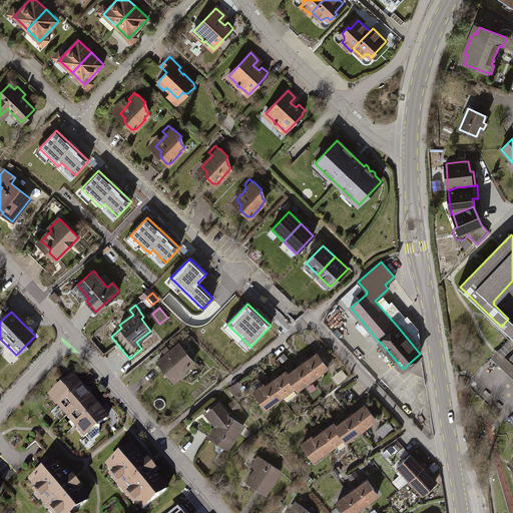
[(407,317),(397,326),(415,348),(420,344),(418,330),(407,317)]
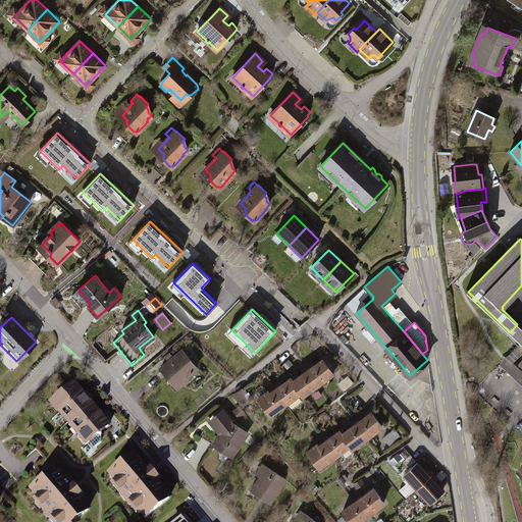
[(521,328),(517,324),(510,332),(520,343),(521,344),(521,360),(518,364),(521,367),(521,328)]
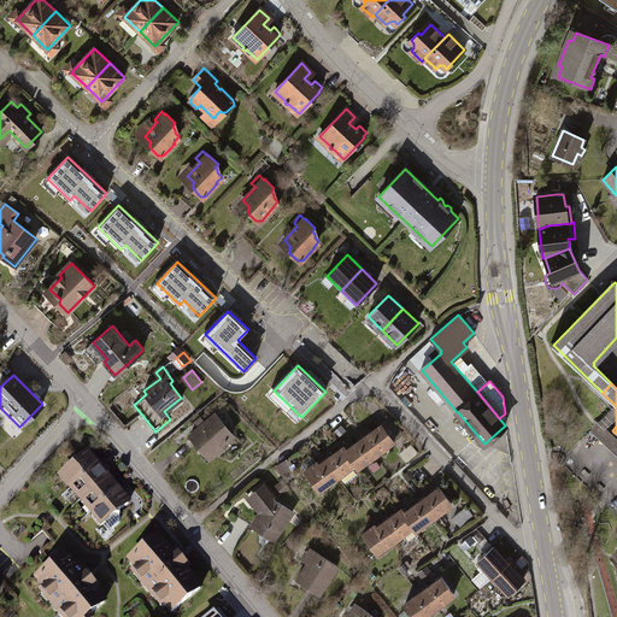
[(616,416),(616,406),(615,405),(591,429),(616,454),(616,439),(606,428),(616,416)]
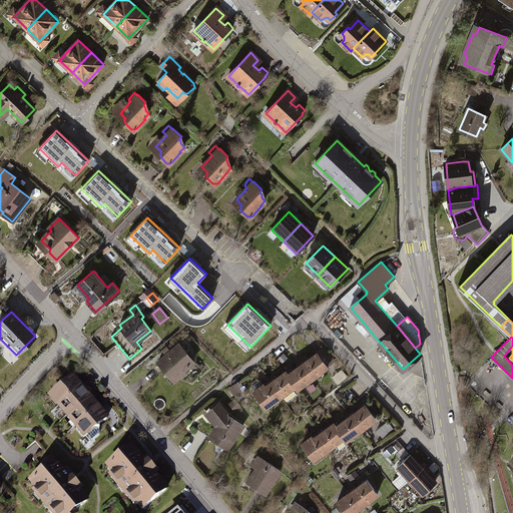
[(193,362),(179,345),(158,362),(172,379),(193,362)]
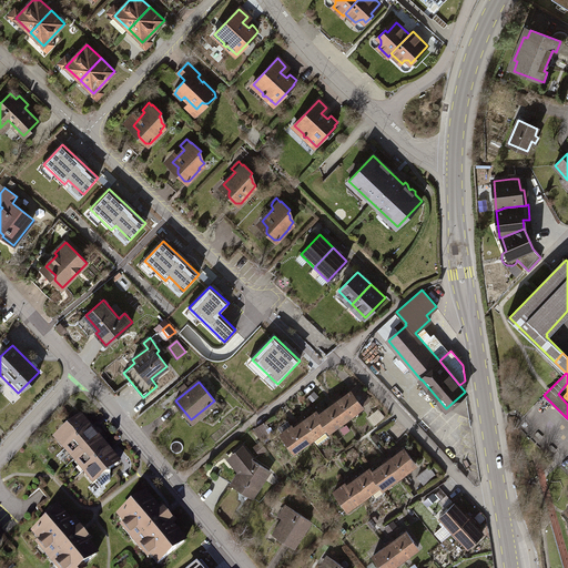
[(358,386),(351,391),(362,406),(369,401),(358,386)]
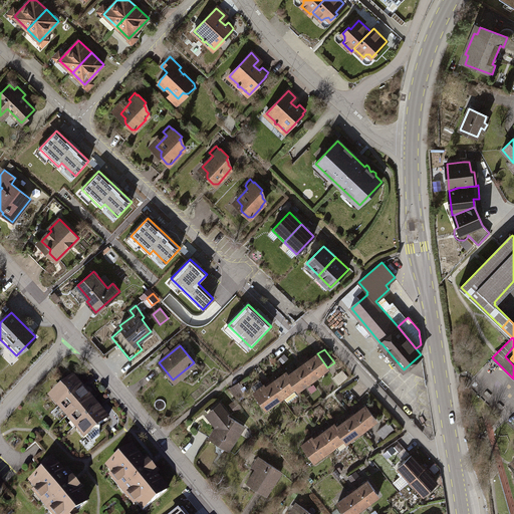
[(299,360),(302,364),(313,378),(327,367),(317,353),(309,359),(306,355),(299,360)]
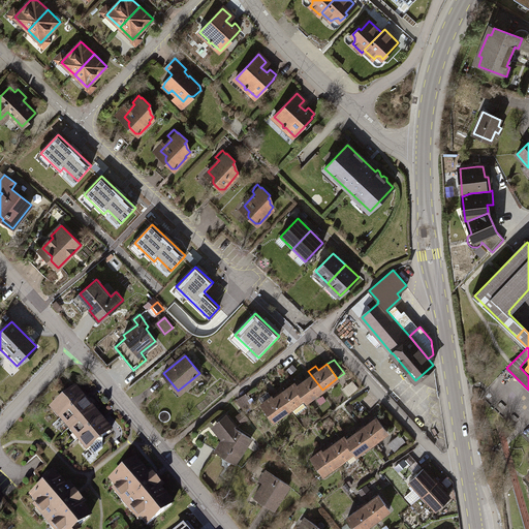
[(311,375),(297,385),(307,401),(322,390),(311,375)]
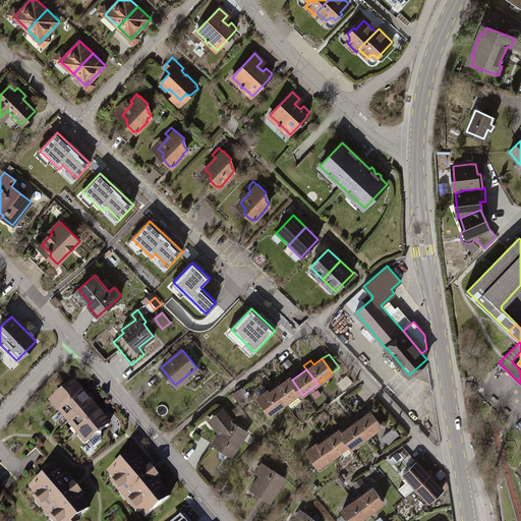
[(347,375),(338,382),(344,390),(352,383),(347,375)]
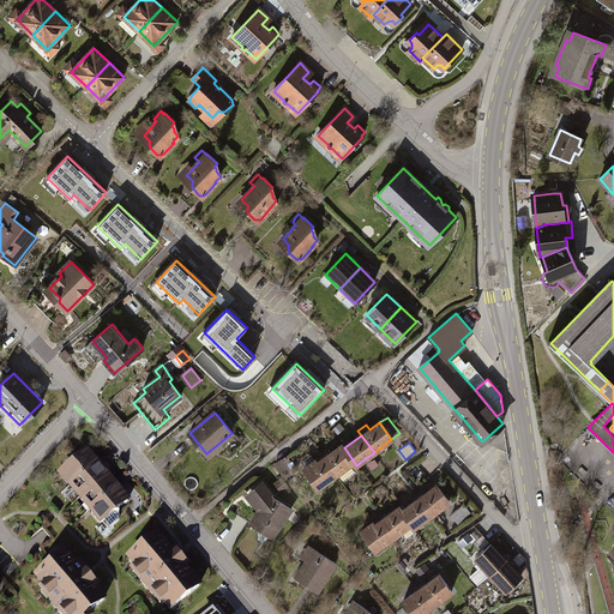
[(356,465),(344,447),(342,444),(324,457),(337,474),(339,473),(343,477),(347,477),(356,471),(354,468),(356,465)]
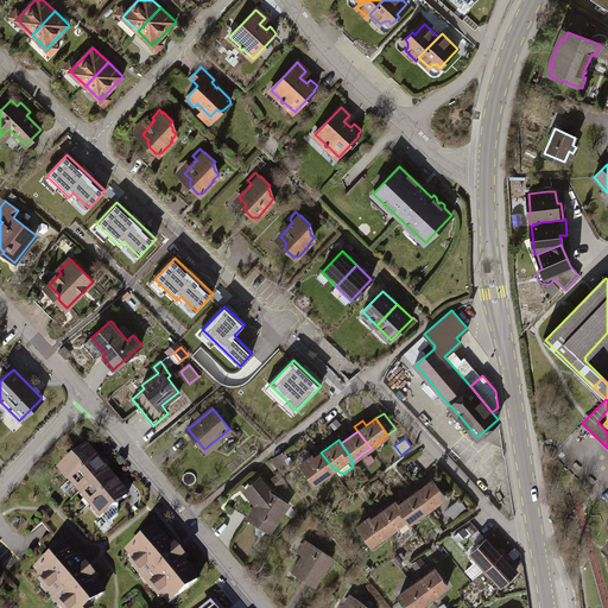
[(96,460),(87,448),(78,455),(73,454),(73,460),(59,470),(70,482),(96,460)]
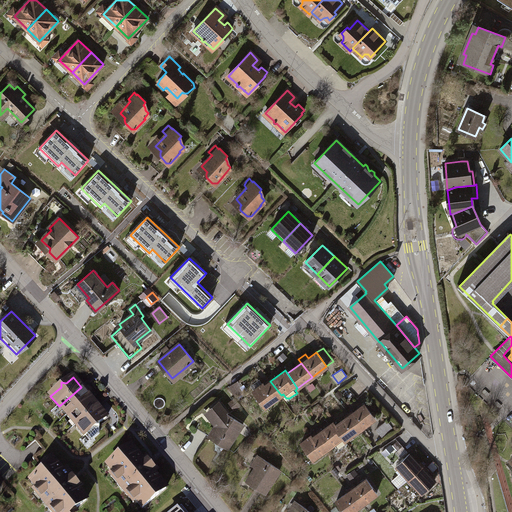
[(245,390),(239,381),(230,387),(236,396),(239,398),(245,394),(243,391),(245,390)]
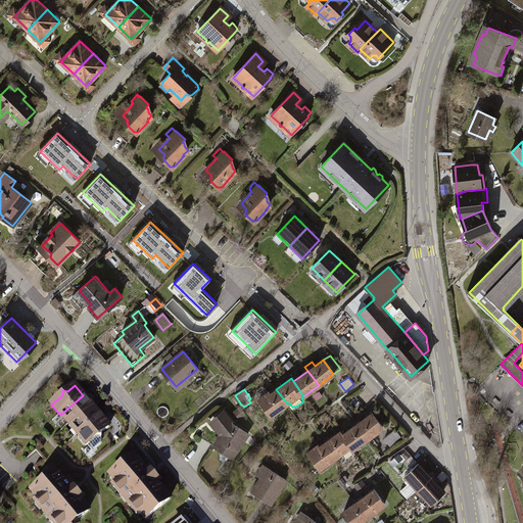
[(287,403),(276,389),(271,393),(269,392),(259,399),(271,416),(287,403)]
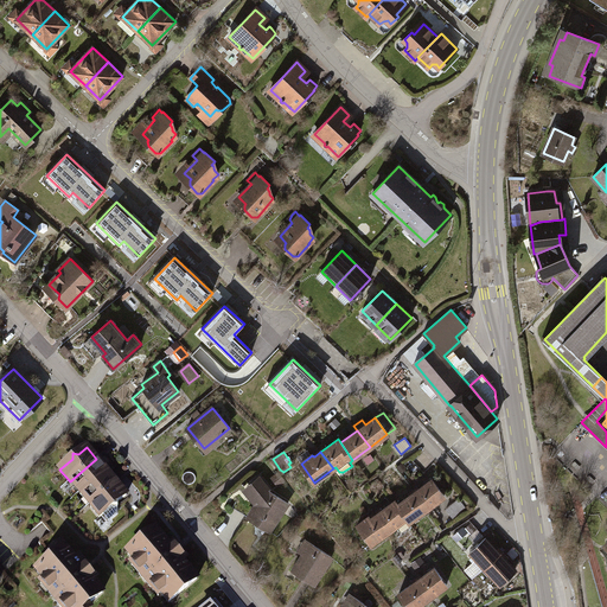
[(96,459),(70,481),(80,493),(107,471),(96,459)]
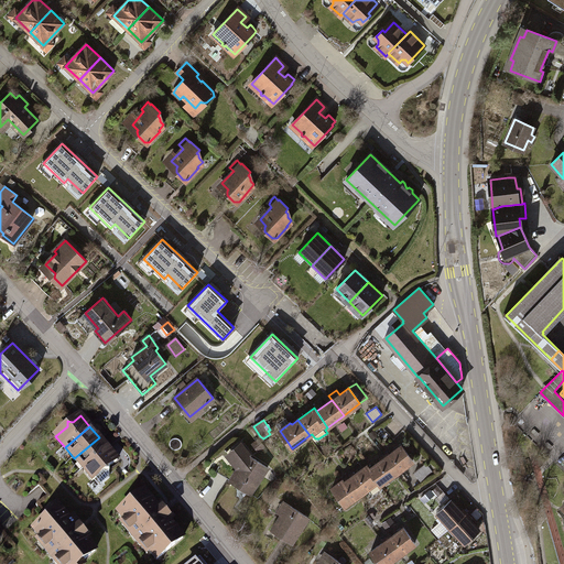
[(378,435),(375,430),(368,434),(372,440),(378,435)]
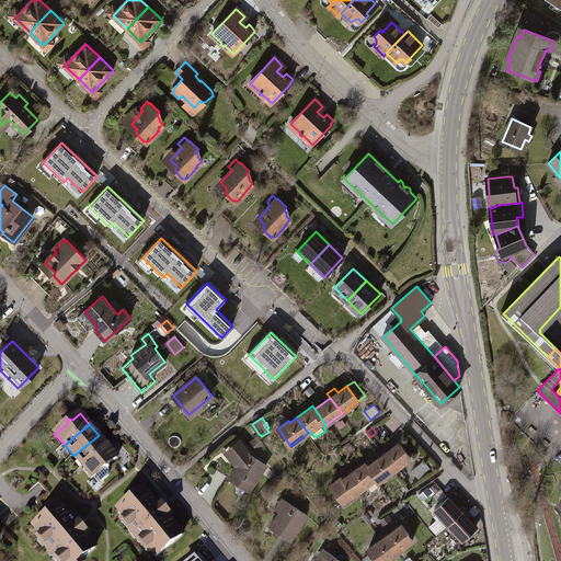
[(99,435),(73,456),(83,467),(107,446),(99,435)]
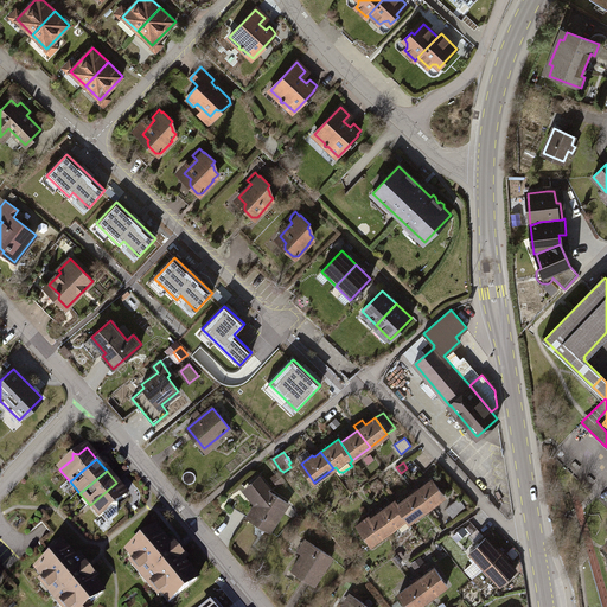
[(279,473),(273,478),(278,485),(283,480),(279,473)]
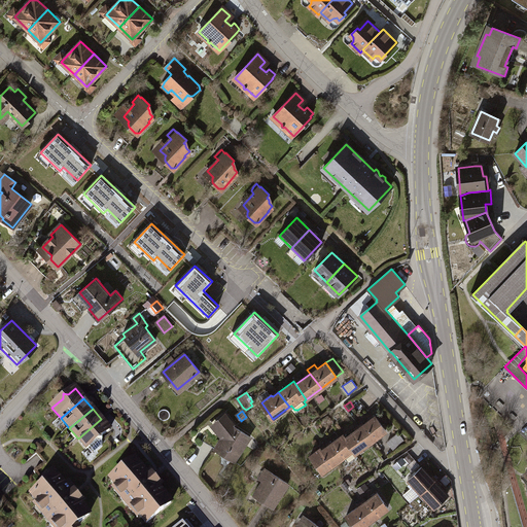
[(234,461),(250,436),(232,425),(233,423),(226,415),(218,421),(223,427),(219,433),(222,436),(215,449),(234,461)]
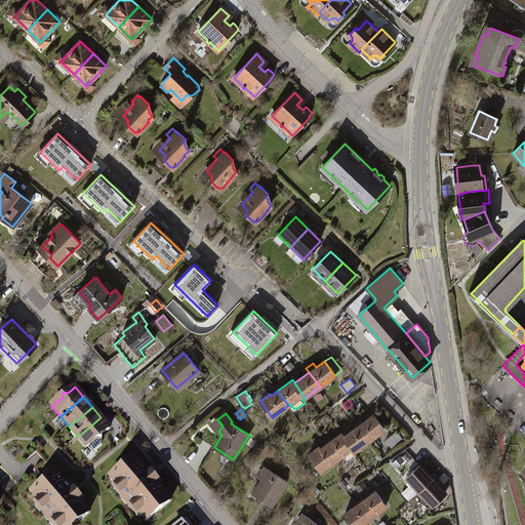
[(373,414),(359,426),(369,440),(385,429),(373,414)]
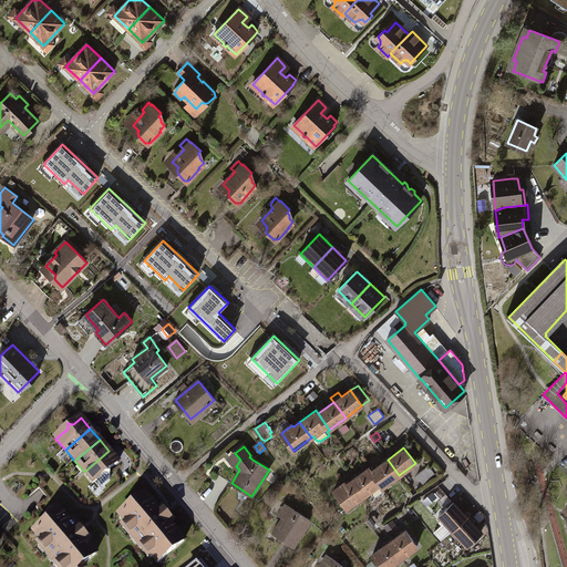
[(109,451),(84,472),(93,483),(96,480),(102,486),(110,480),(111,468),(117,462),(109,451)]
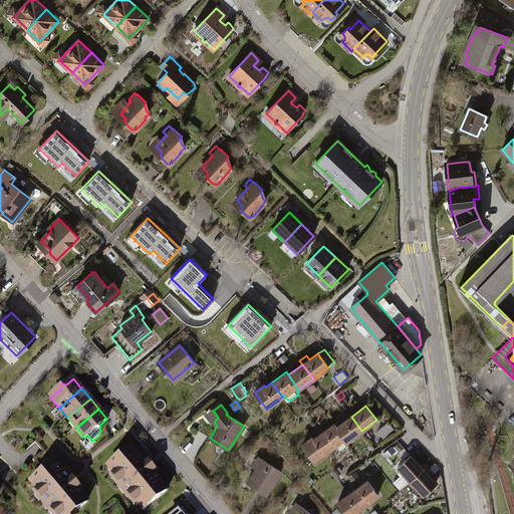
[(351,417),(336,428),(344,439),(346,442),(361,431),(351,417)]
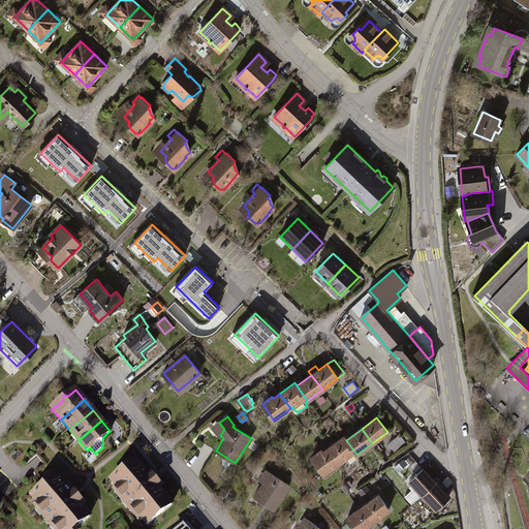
[(405,442),(400,435),(389,443),(395,450),(405,442)]
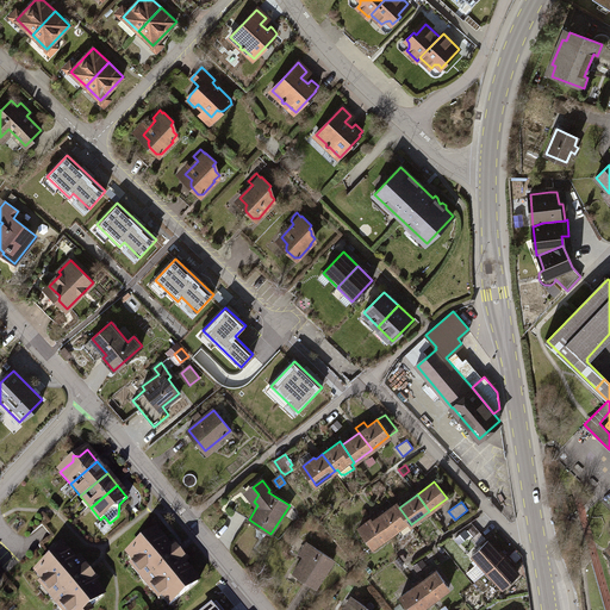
[(399,508),(397,503),(379,516),(392,533),(409,521),(399,508)]
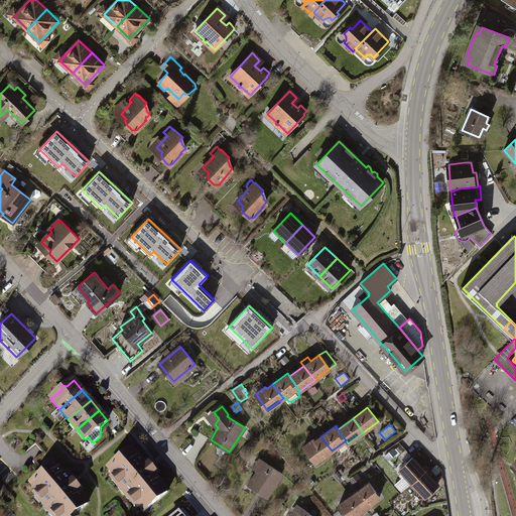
[(332,450),(320,436),(315,440),(313,438),(304,446),(315,463),(332,450)]
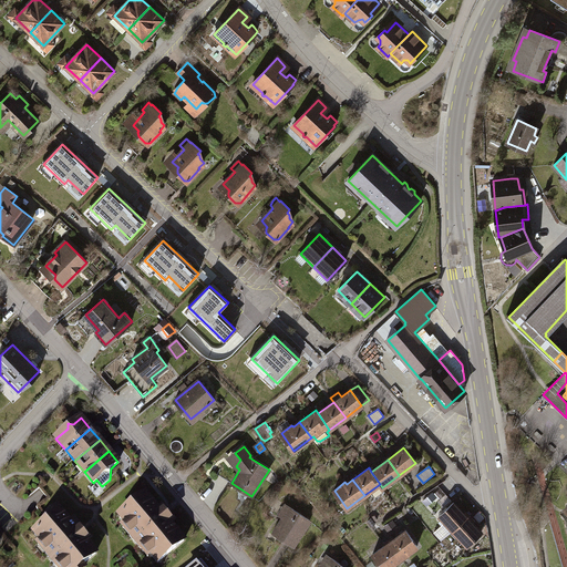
[(158,511),(145,494),(120,516),(126,524),(123,527),(147,557),(151,554),(157,563),(184,540),(171,524),(173,522),(162,508),(158,511)]
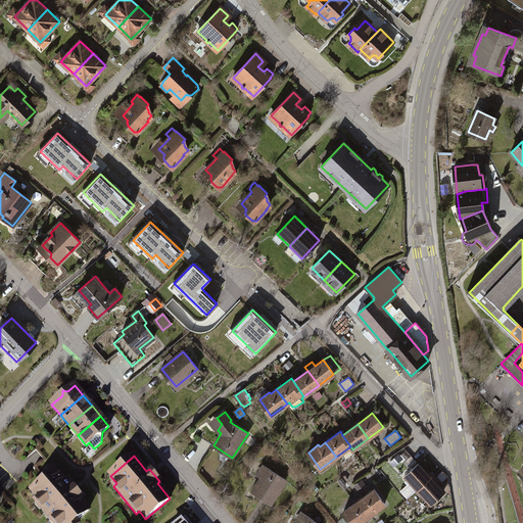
[(409,498),(433,475),(430,472),(428,473),(419,463),(406,475),(408,478),(406,480),(409,483),(400,490),(409,498)]
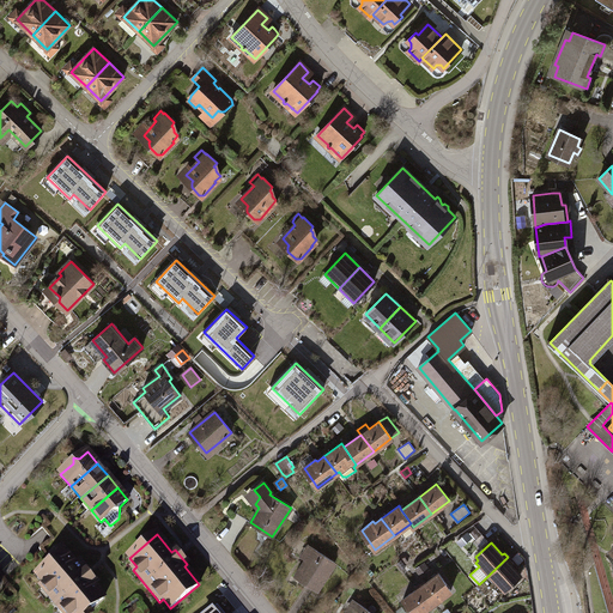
[(77,566),(62,548),(49,559),(52,563),(37,576),(46,586),(42,588),(61,612),(90,612),(89,611),(103,599),(93,586),(97,583),(89,574),(80,563),(77,566)]
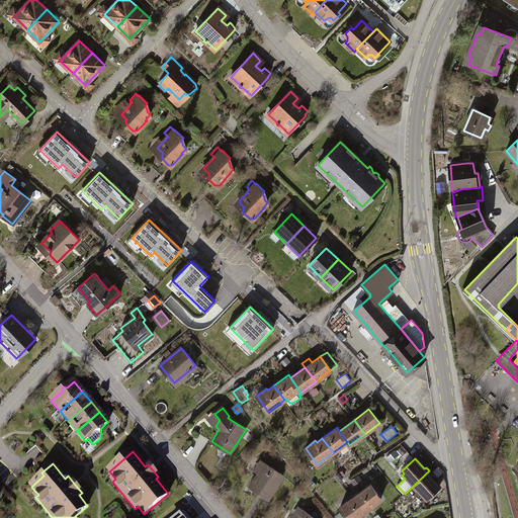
[(268,498),(283,476),(265,463),(250,486),(268,498)]
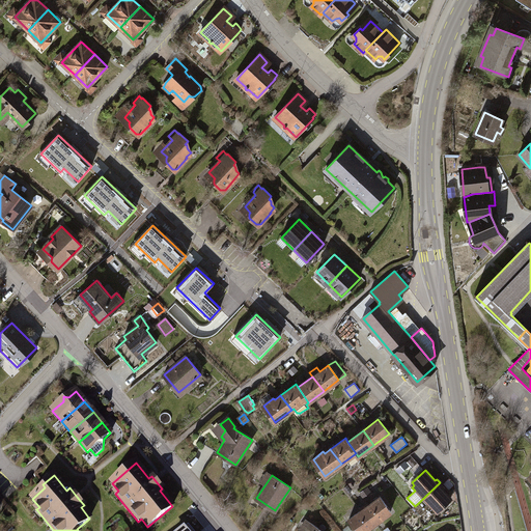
[(443,485),(440,482),(415,506),(422,513),(431,504),(438,510),(451,498),(441,487),(443,485)]
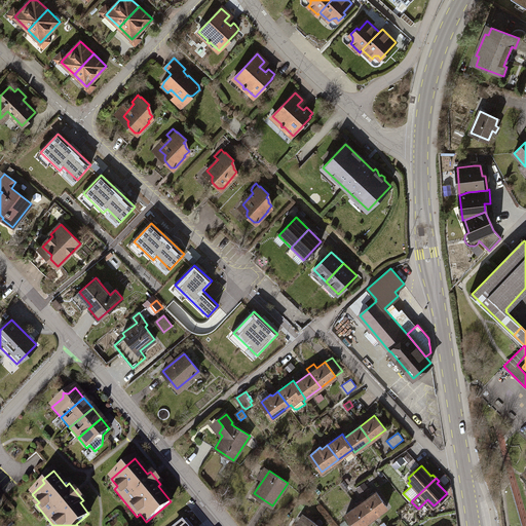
[(360,501),(362,503),(372,518),(387,506),(376,492),(366,500),(364,498),(360,501)]
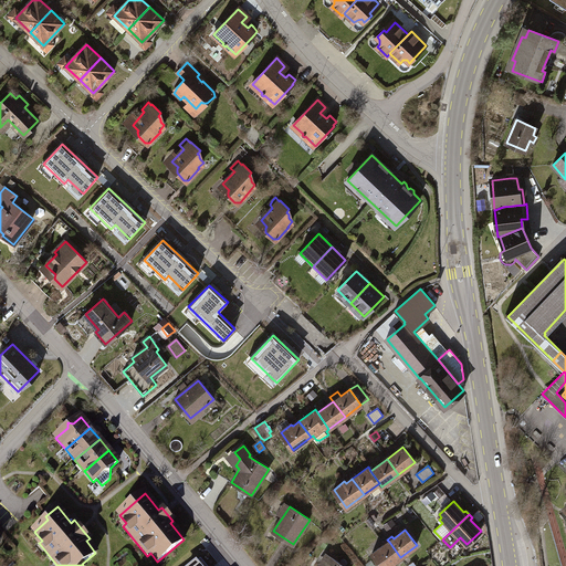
[(387,565),(400,557),(389,542),(373,553),(381,565),(387,565)]
